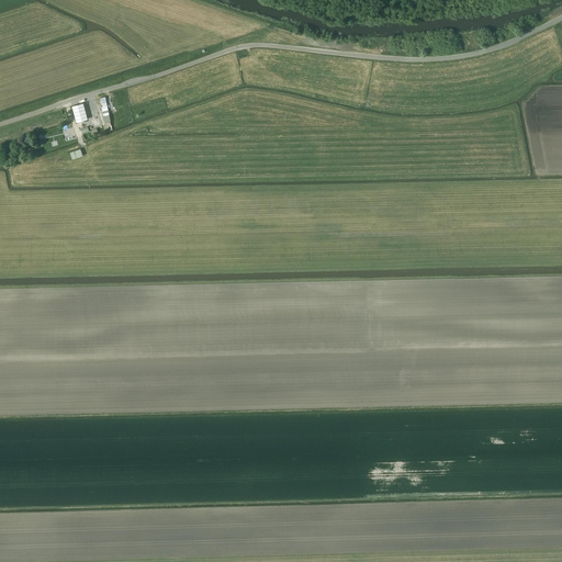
[(105,97),(100,98),(105,124),(102,125),(104,131),(105,131),(107,132),(108,132),(111,131),(114,130),(113,130),(112,125),(111,122),(112,122),(110,114),(113,114),(112,112),(113,112),(112,109),(111,109),(110,108),(109,108),(105,97)]
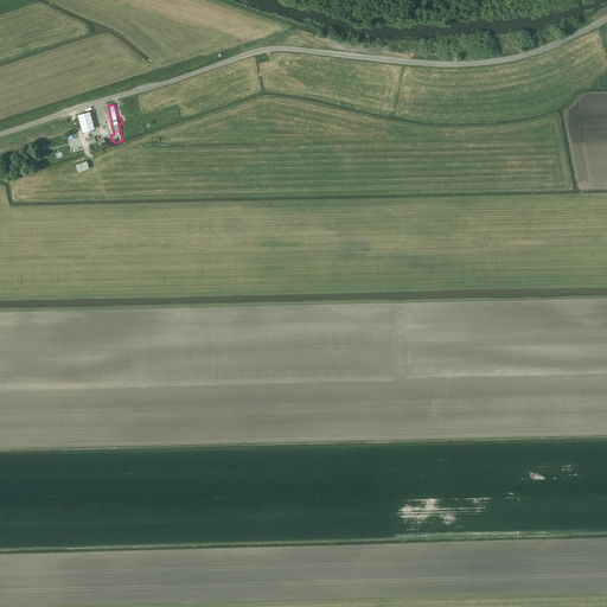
[(90,112),(78,115),(83,132),(95,129),(90,112)]
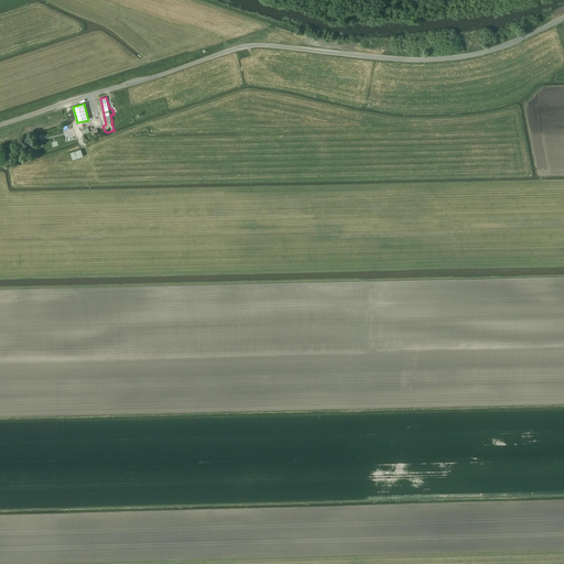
[(98,119),(87,123),(89,128),(95,127),(95,128),(100,126),(98,119)]
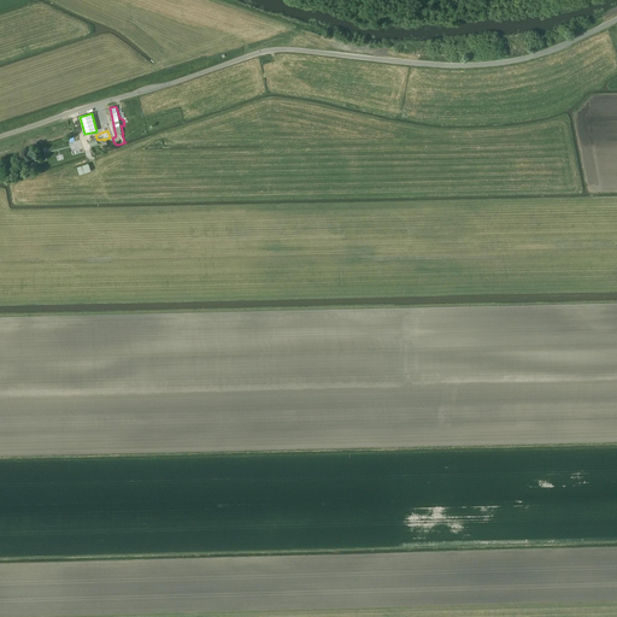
[(95,135),(88,137),(92,147),(99,144),(98,140),(95,135)]
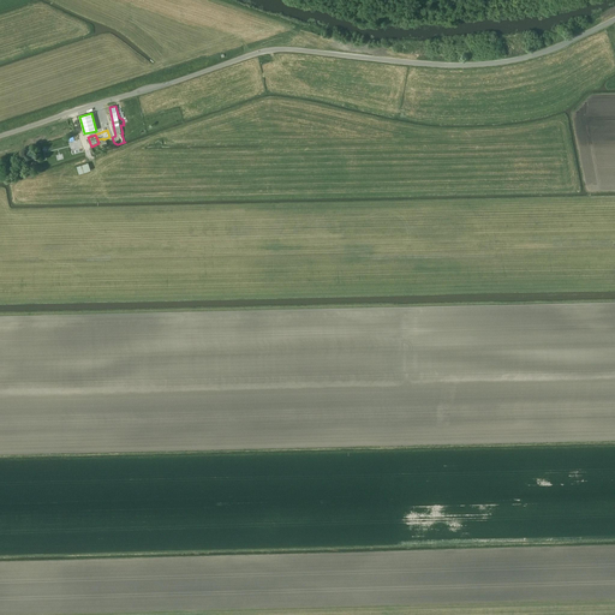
[(102,143),(93,147),(95,153),(96,153),(102,150),(101,148),(108,145),(107,141),(101,142),(102,143)]
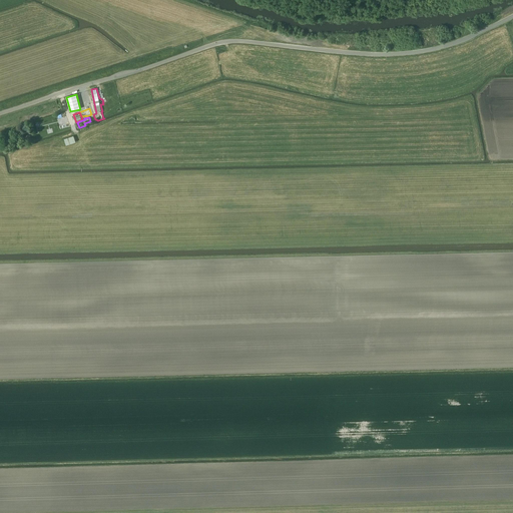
[(66,144),(75,142),(74,136),(64,138),(66,144)]
